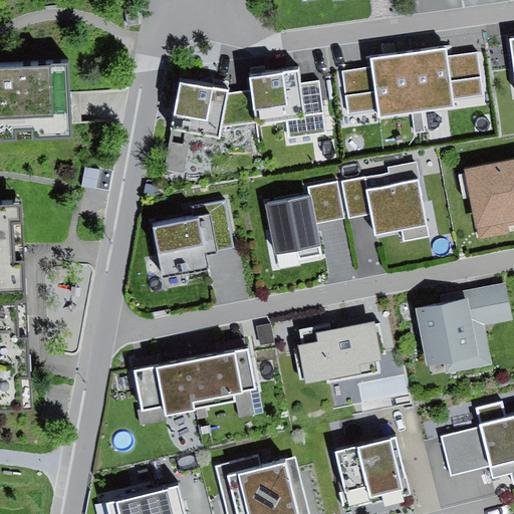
[(445,53),(410,58),(420,133),(427,134),(424,114),(454,110),(452,99),(481,95),(476,57),(446,61),(445,53)]
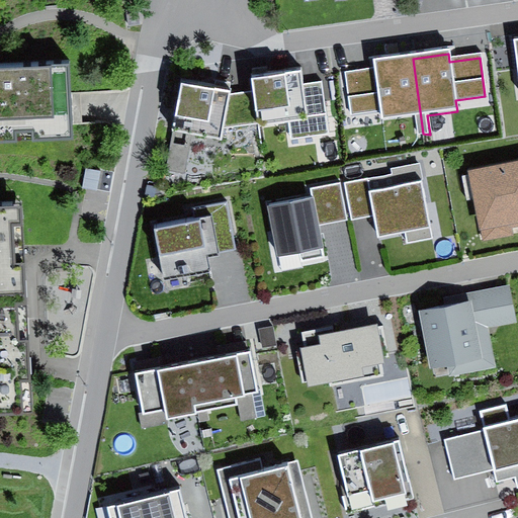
[(376,70),(346,74),(351,115),(380,111),(381,121),(414,116),(417,137),(423,134),(413,59),(375,64),(376,70)]
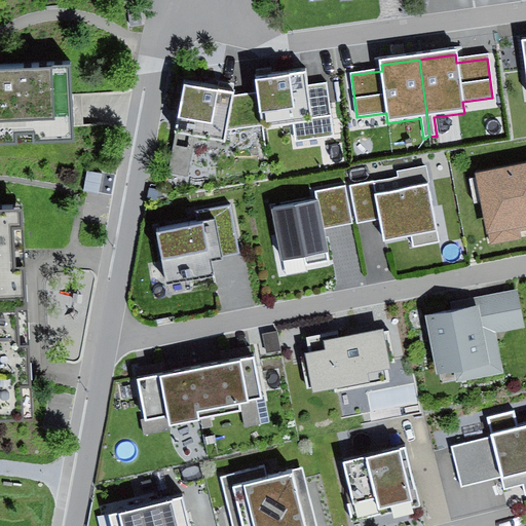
[(0,151),(83,147),(82,124),(79,66),(0,69),(0,151)]
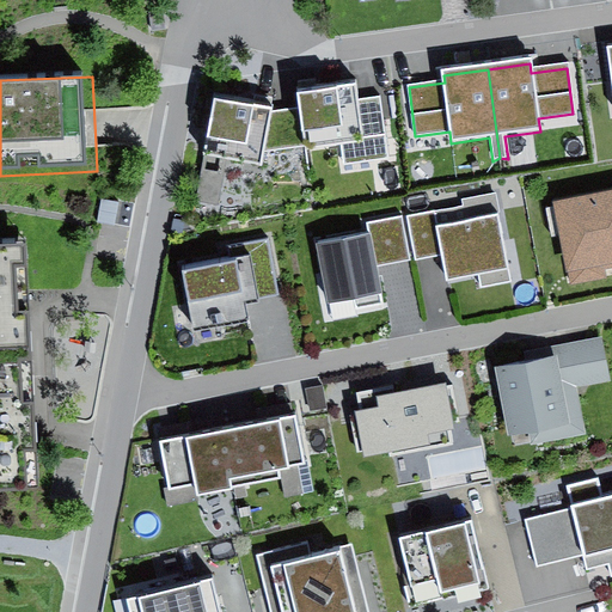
[(356,83),(298,92),(300,108),(306,145),(341,140),(363,136),(359,99),(356,83)]
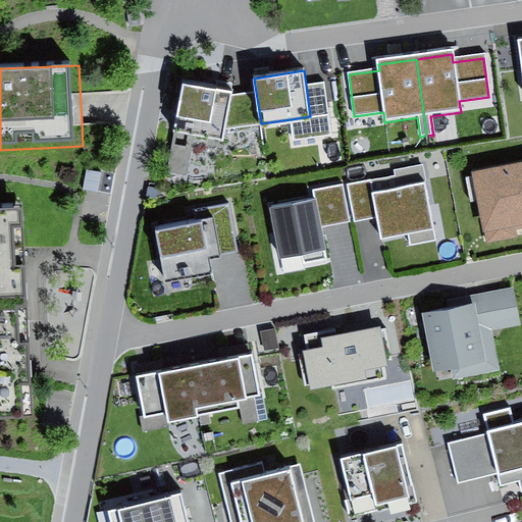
[(232,91),(184,82),(174,132),(195,135),(223,140),(225,129),(231,95),(232,91)]
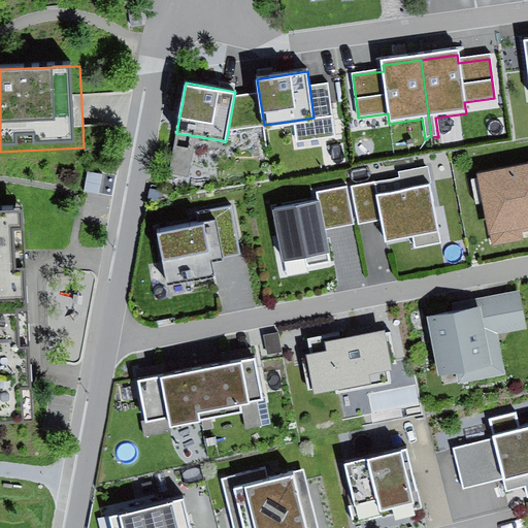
[(328,83),(309,86),(314,118),(333,116),(328,83)]
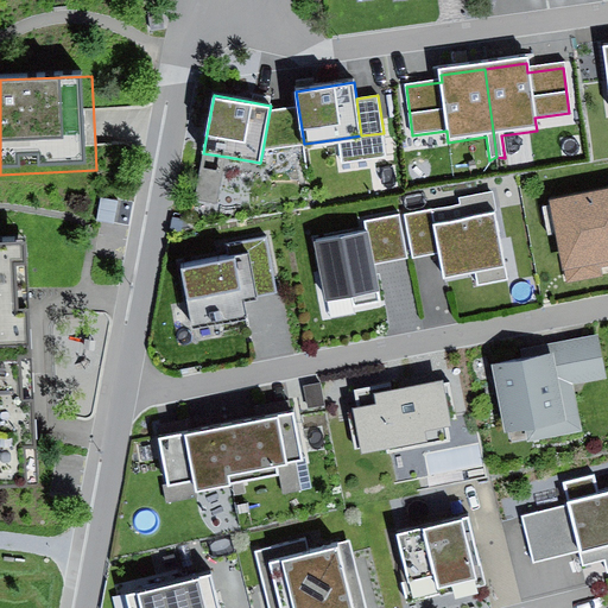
[(298,107),(270,111),(263,151),(304,144),(298,107)]
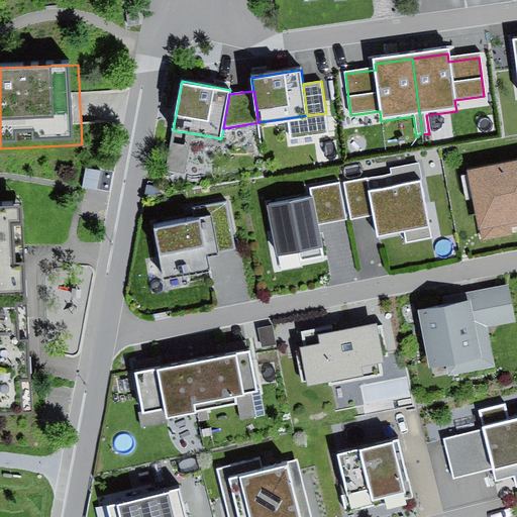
[(307,115),(288,118),(291,139),(328,133),(326,113),(307,115)]
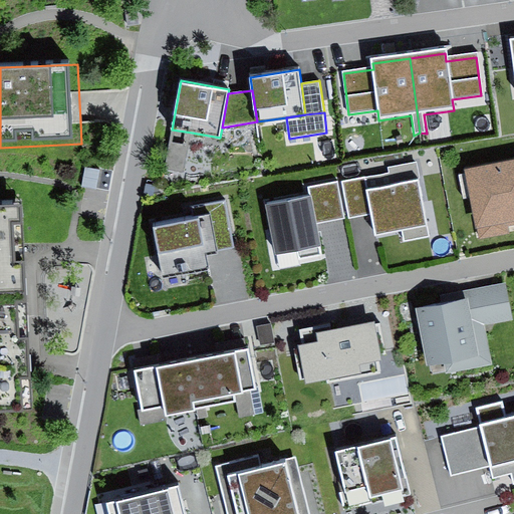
[(192,133),(172,130),(166,169),(185,172),(192,133)]
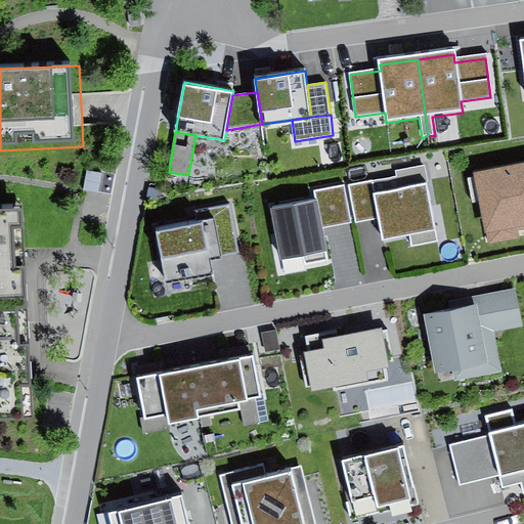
[(523,162),(473,170),(485,245),(519,238),(517,224),(523,222),(523,162)]
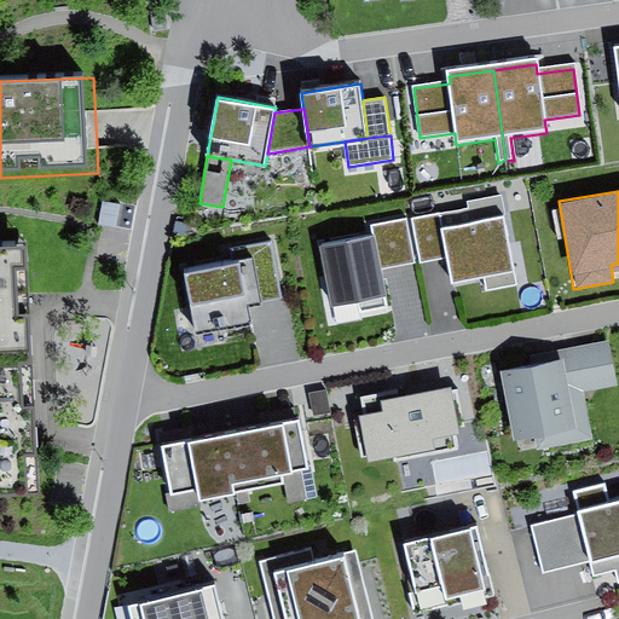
[(438,217),(411,221),(420,265),(446,260),(440,232),(438,217)]
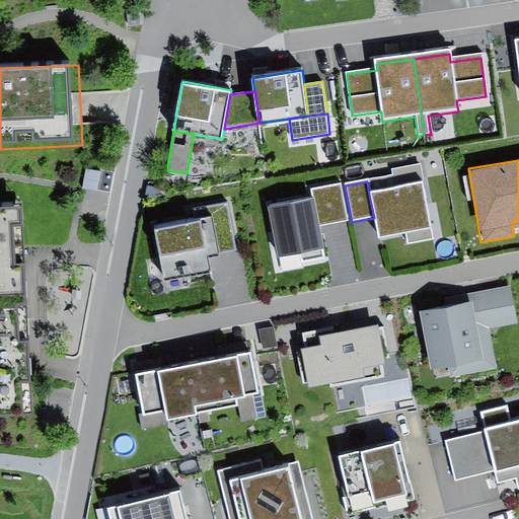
[(312,191),(314,202),(319,228),(349,223),(342,184),(312,191)]
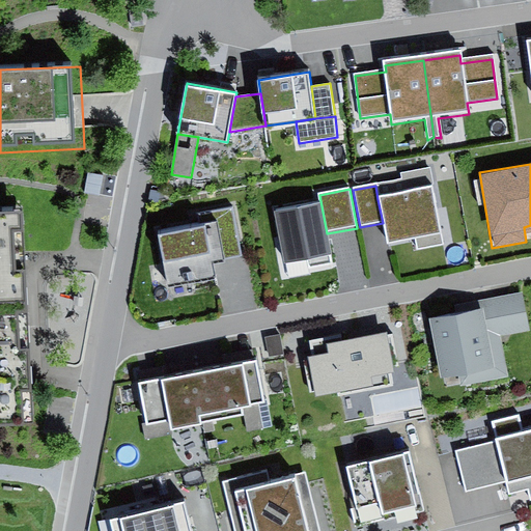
[(431,190),(378,199),(383,223),(387,244),(440,233),(431,190)]
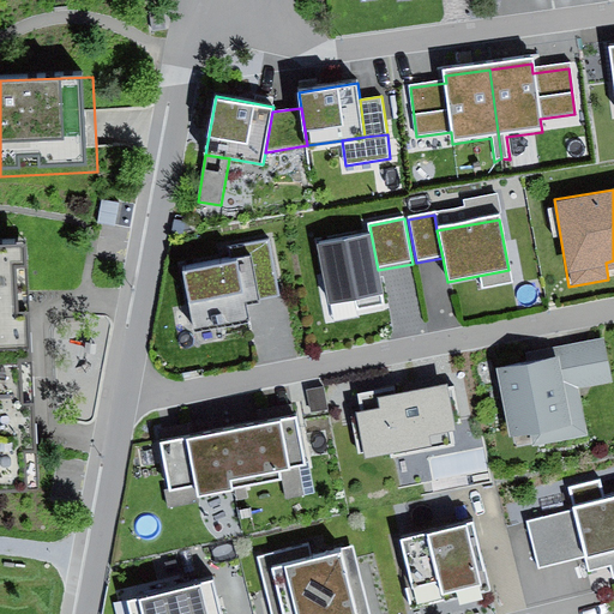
[(372,239),(319,248),(330,309),(383,300),(378,270),(372,239)]
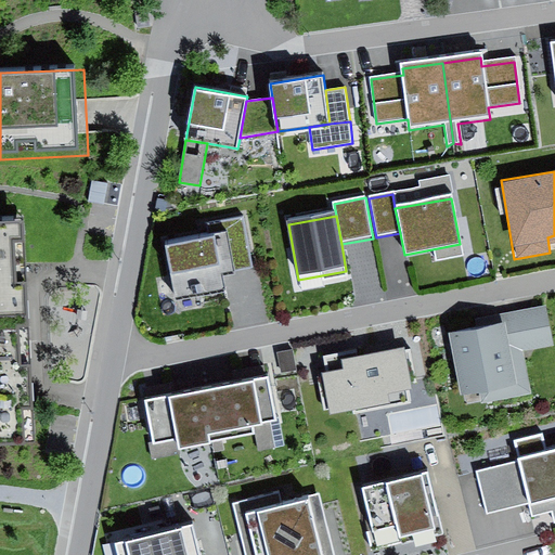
[(213,242),(164,249),(173,306),(228,296),(224,280),(234,279),(233,271),(252,268),(243,219),(209,224),(213,242)]
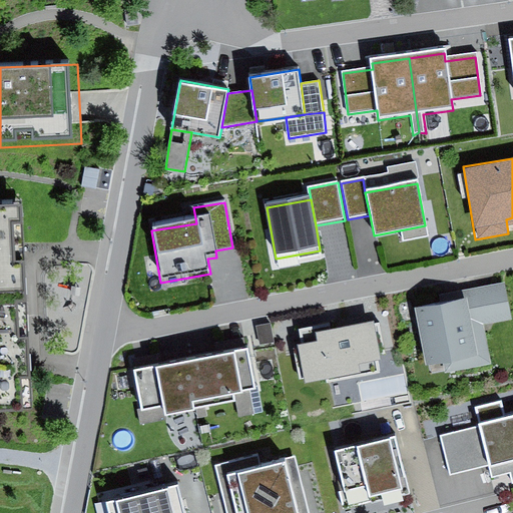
[(31,211),(0,212),(0,416),(12,416),(9,342),(8,310),(35,309),(33,266),(31,211)]
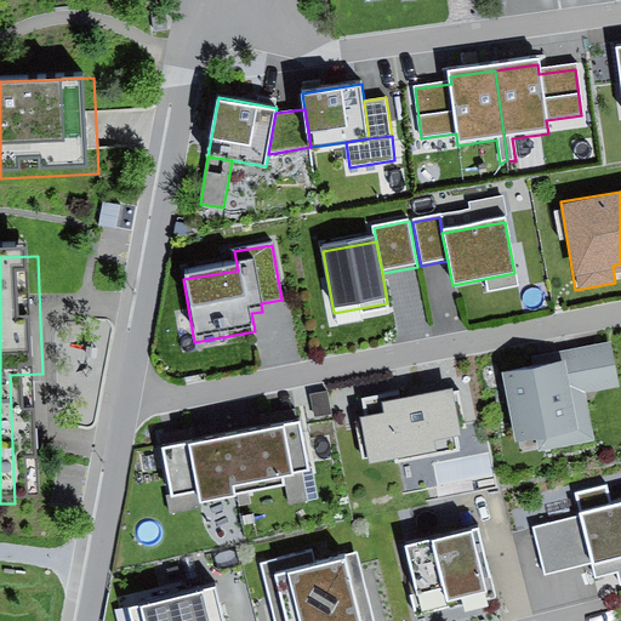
[(620,388),(611,343),(584,348),(593,394),(620,388)]
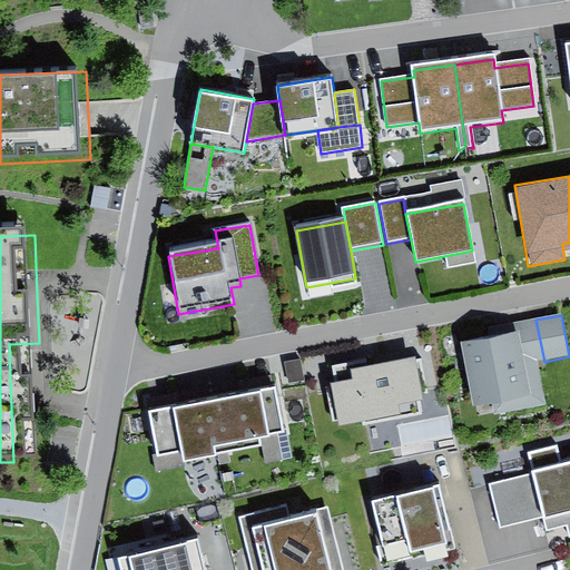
[(520,335),(462,345),(474,410),(531,400),(520,335)]
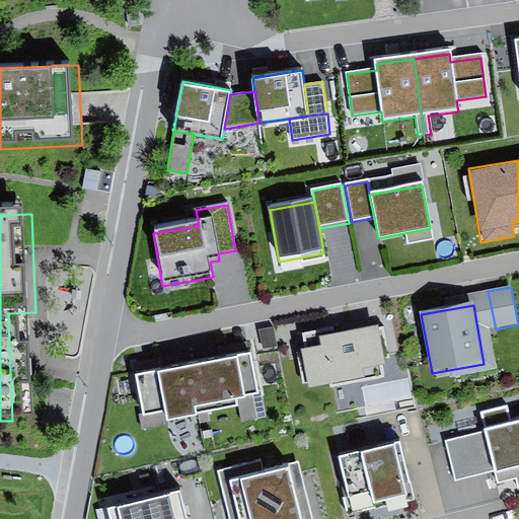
[(379,324),(321,334),(323,345),(301,349),(308,388),(366,378),(364,367),(385,363),(379,324)]
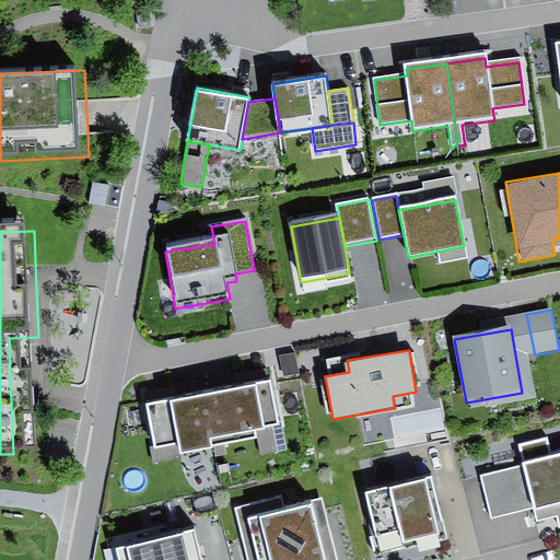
[(281,356),(284,375),(299,373),(295,353),(281,356)]
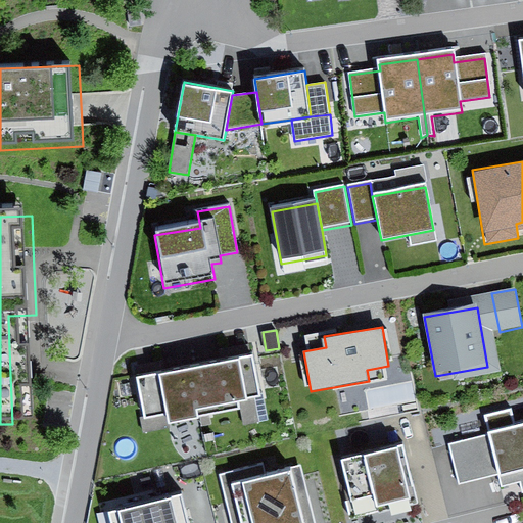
[(252,360),(197,370),(207,420),(241,413),(240,405),(260,400),(252,360)]
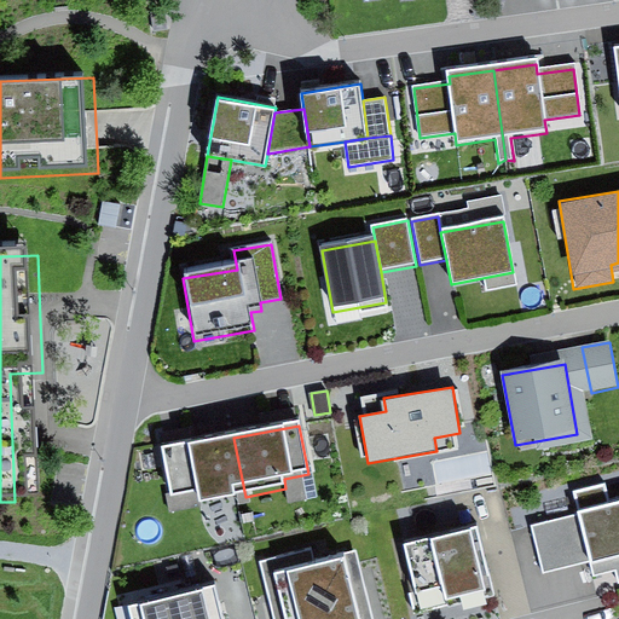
[(233,438),(162,452),(171,499),(198,496),(200,505),(246,497),(233,438)]
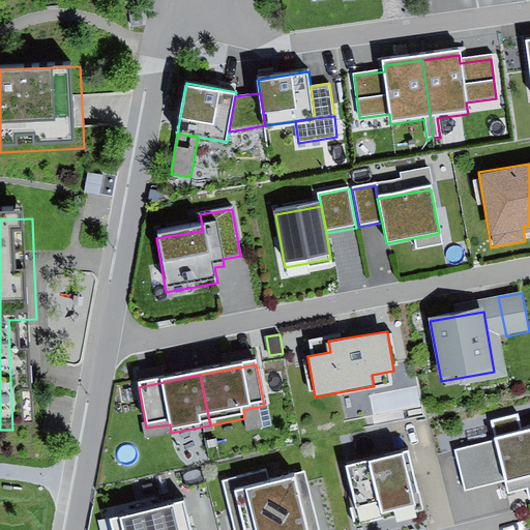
[(494,439),(452,449),(465,496),(529,478),(529,432),(524,434),(520,415),(489,422),(494,439)]
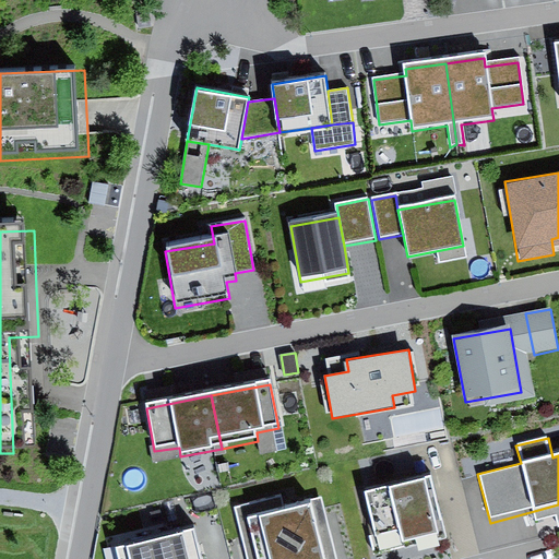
[(427,474),(369,489),(385,550),(443,536),(427,474)]
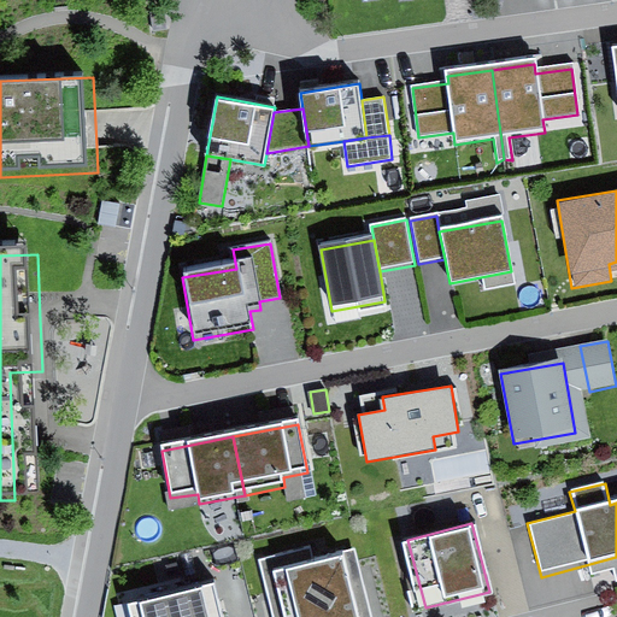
[(311,547),(259,560),(274,616),(371,616),(356,550),(313,559),(311,547)]
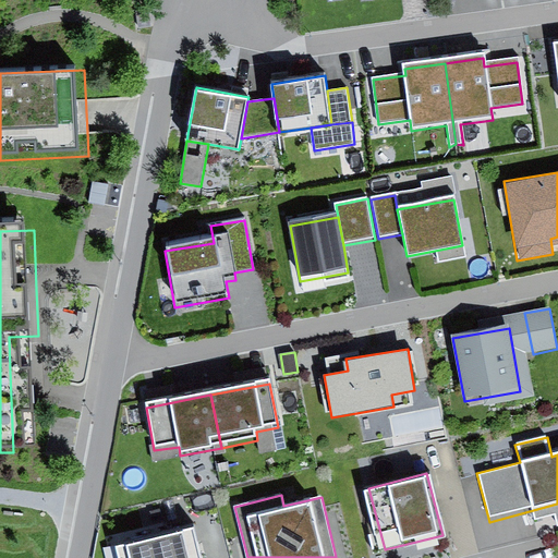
[(197,557),(190,530),(117,549),(119,557),(197,557)]
